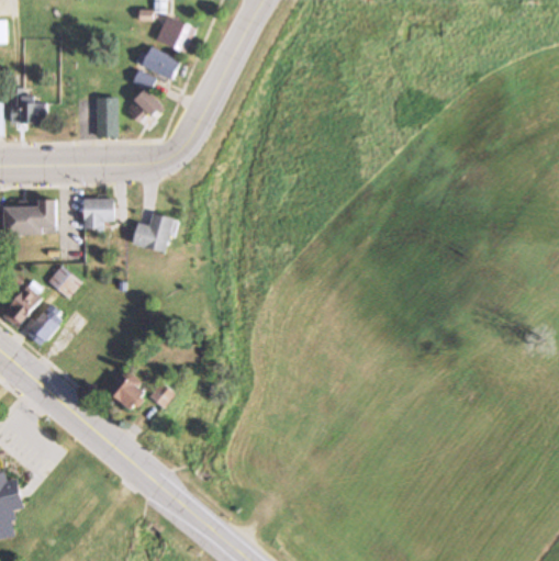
[(164,0),(164,13),(152,13),(152,0),(164,0)]
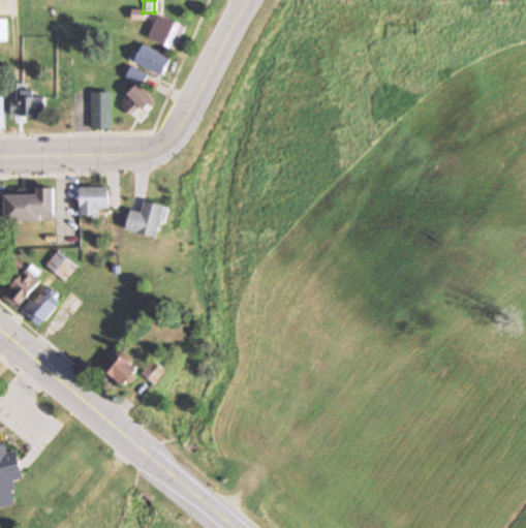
[(157,14),(147,37),(174,50),(184,26),(157,14)]
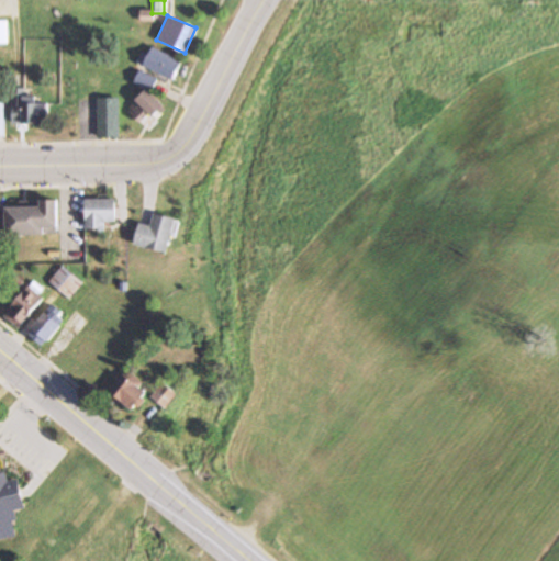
[(171,77),(136,62),(141,51),(147,54),(151,45),(180,58),(171,77)]
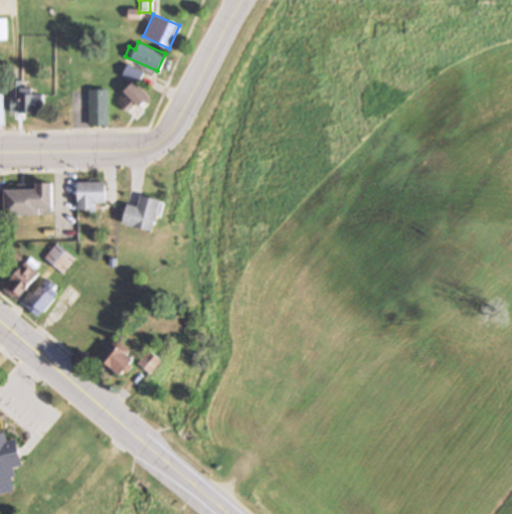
[(128,64),(123,75),(137,81),(141,70),(128,64)]
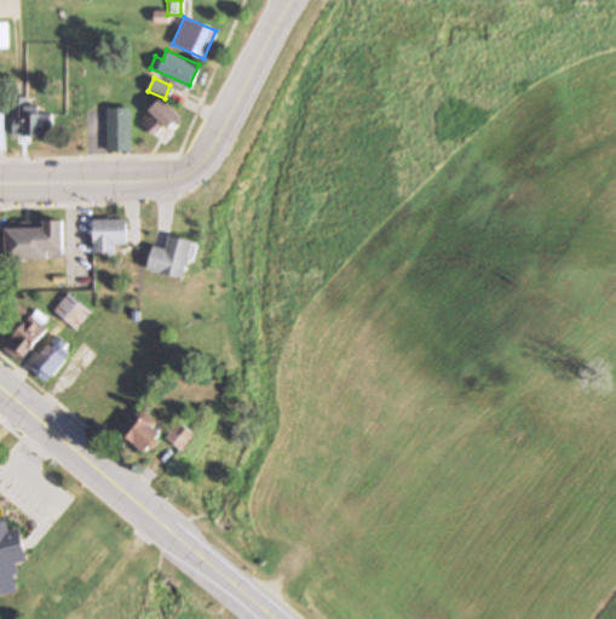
[(15,98),(16,136),(52,136),(52,114),(40,114),(40,105),(27,105),(27,97),(15,98)]
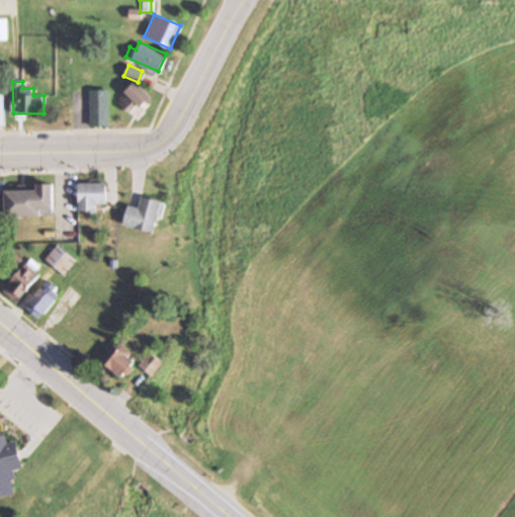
[(135,81),(118,98),(120,100),(118,103),(127,112),(136,104),(141,108),(152,97),(135,81)]
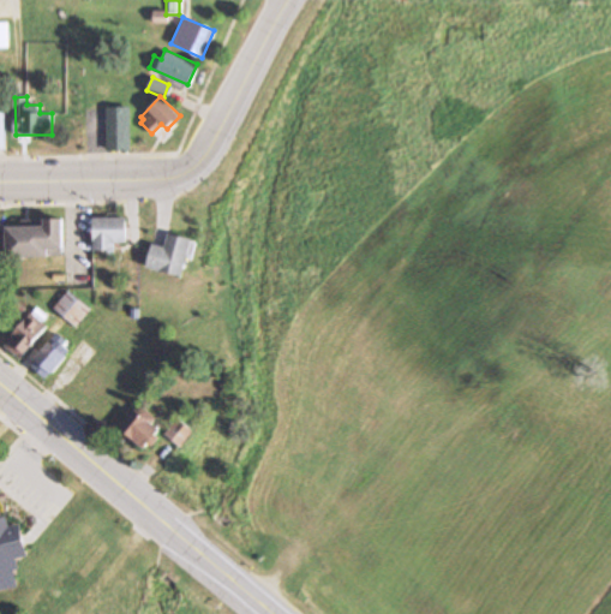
[(105,107),(106,150),(131,149),(130,107),(105,107)]
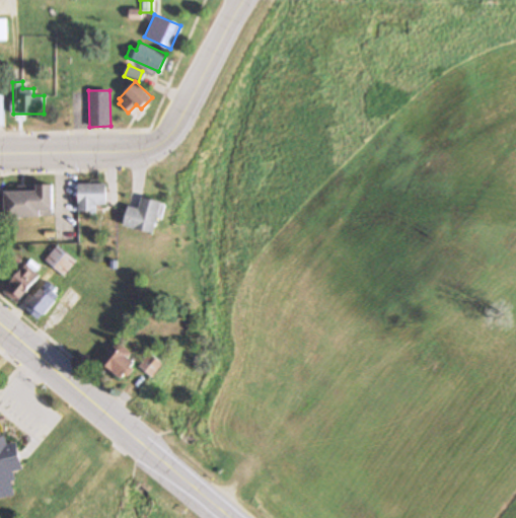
[(37,185),(37,192),(5,193),(6,219),(41,218),(41,210),(53,210),(52,185),(37,185)]
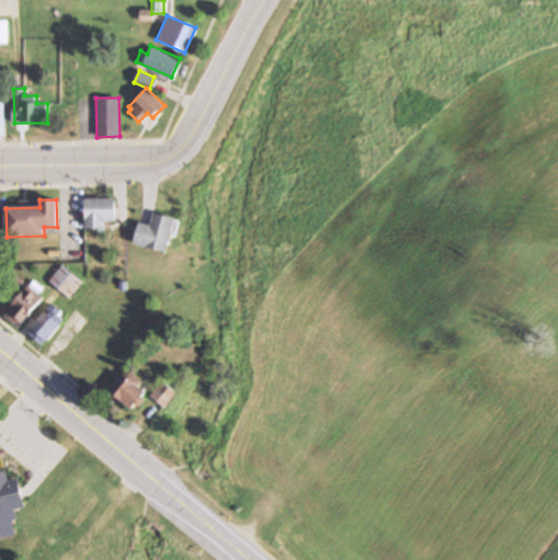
[(86,228),(84,200),(113,200),(114,219),(104,219),(104,227),(86,228)]
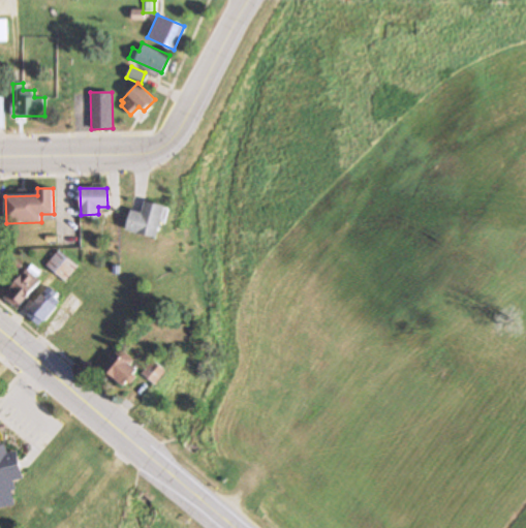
[(145,202),(142,213),(130,210),(125,230),(157,238),(164,206),(145,202)]
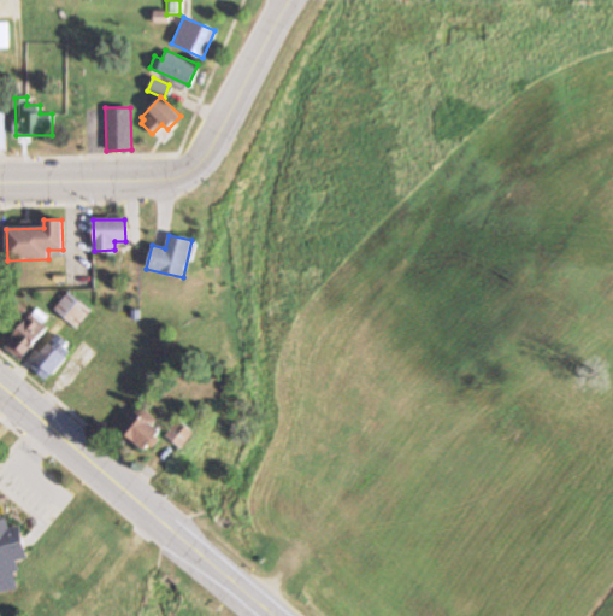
[(66,292),(52,309),(75,328),(89,310),(66,292)]
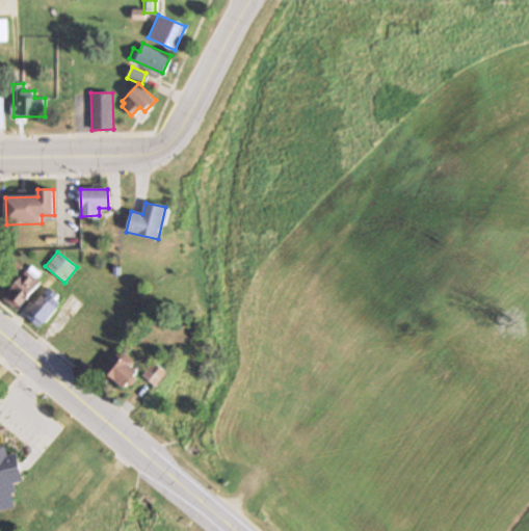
[(30,266),(3,297),(6,300),(4,303),(15,313),(40,283),(35,279),(40,273),(30,266)]
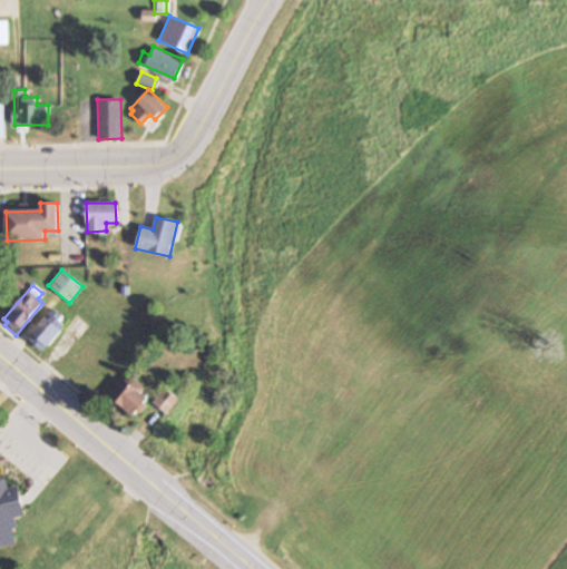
[(28,337),(45,316),(49,320),(55,312),(64,320),(41,349),(28,337)]
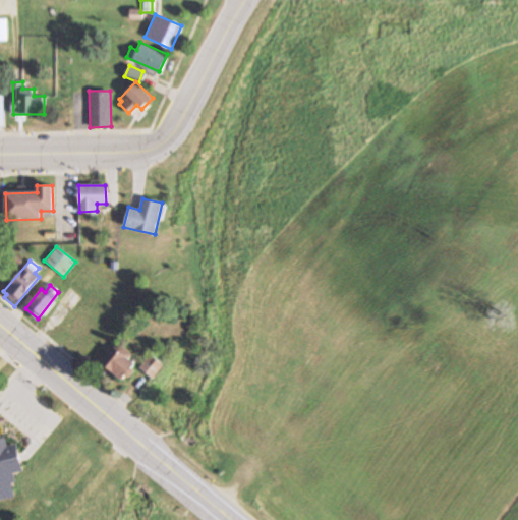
[(123,381),(135,364),(113,347),(100,363),(123,381)]
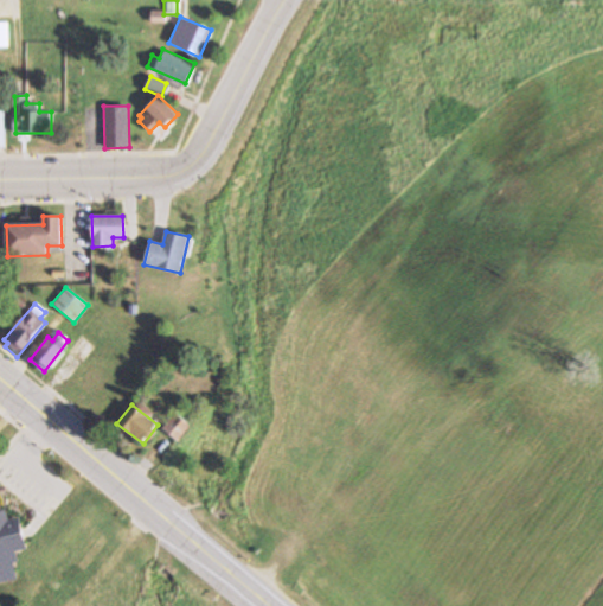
[(162,428),(178,440),(188,426),(173,414),(162,428)]
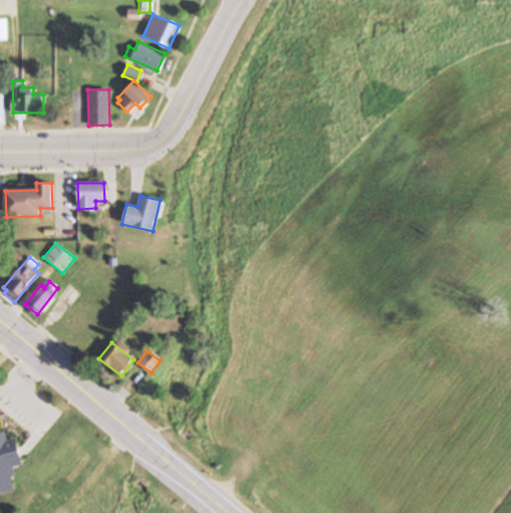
[(0,491),(11,489),(8,477),(15,476),(13,468),(23,466),(17,439),(7,441),(4,431),(1,431),(0,428),(0,491)]
